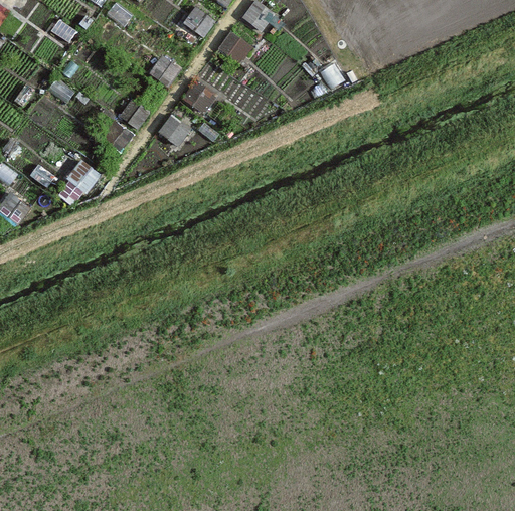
[(125,24),(135,11),(119,0),(117,0),(109,12),(125,24)]
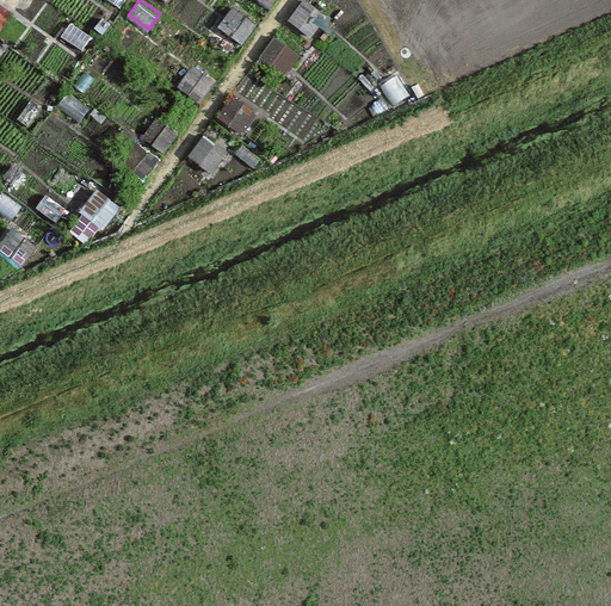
[(301,0),(287,22),(310,37),(326,16),(303,0),(301,0)]
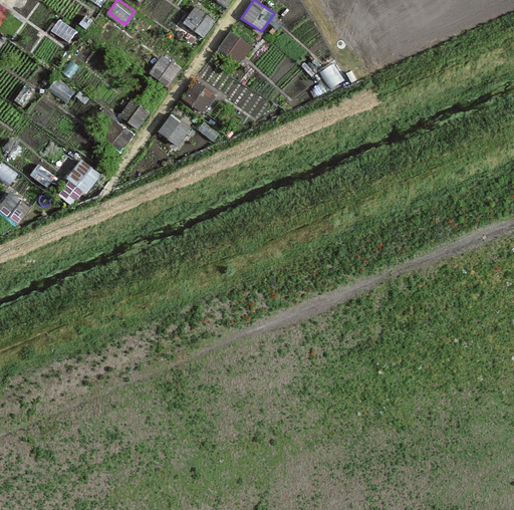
[(0,1),(0,23),(10,8),(0,1)]
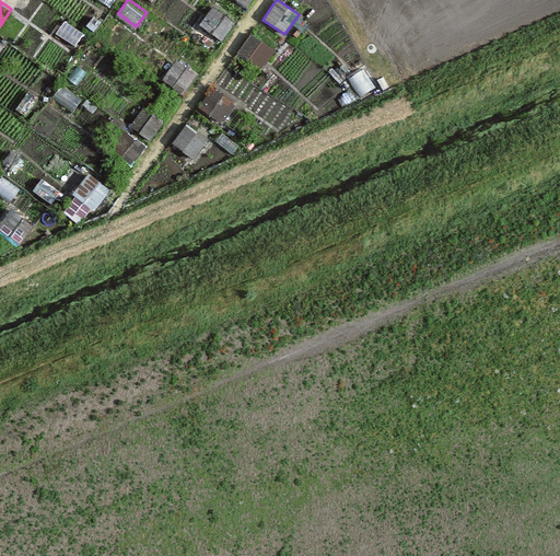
[(213,7),(199,27),(221,42),(235,21),(213,7)]
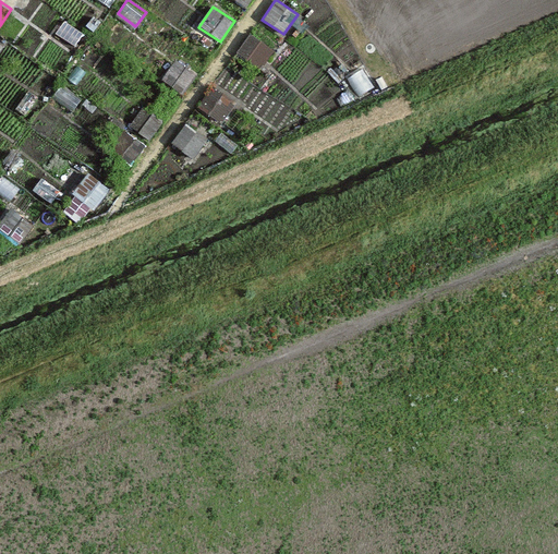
[(250,32),(235,52),(257,67),(270,47),(250,32)]
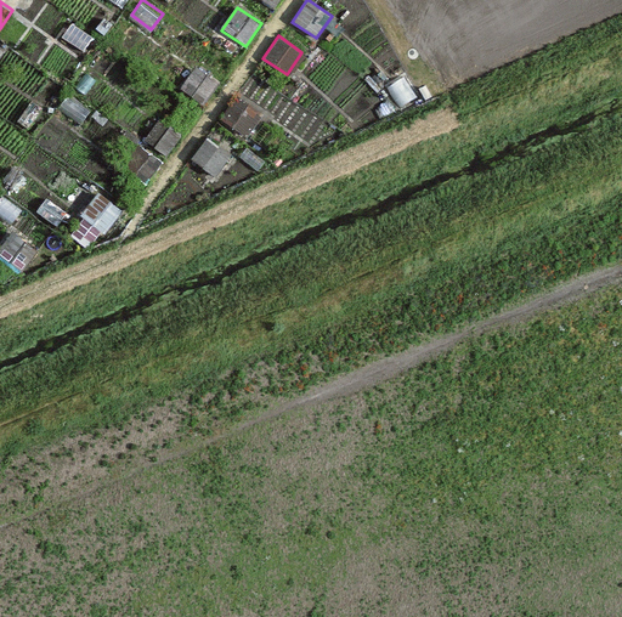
[(194,67),(179,89),(203,106),(219,83),(194,67)]
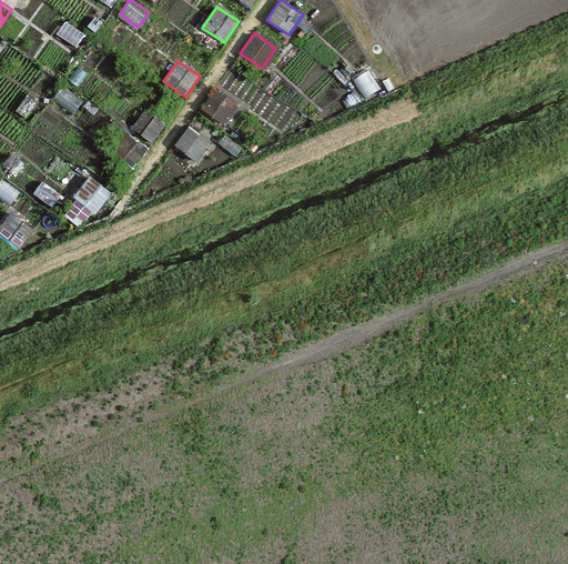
[(74,112),(84,99),(63,83),(53,96),(74,112)]
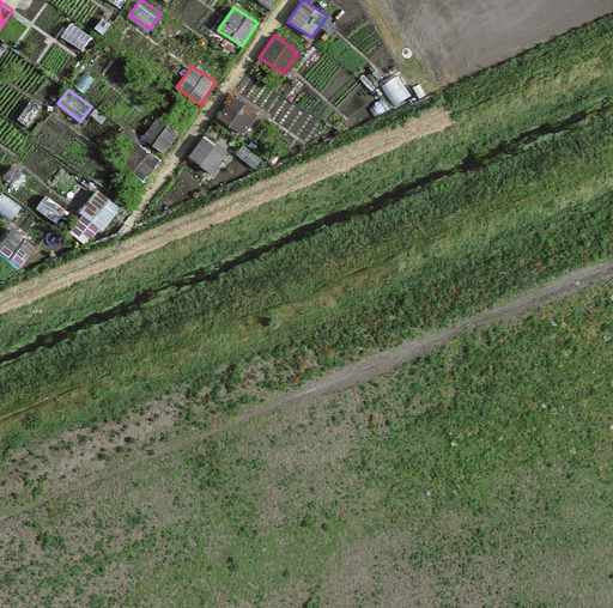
[(232,95),(217,117),(241,133),(255,110),(232,95)]
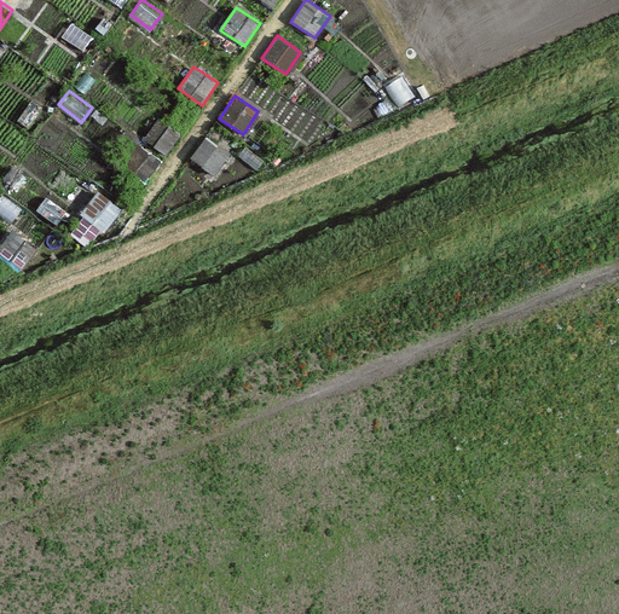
[(44,108),(30,98),(15,120),(28,129),(44,108)]
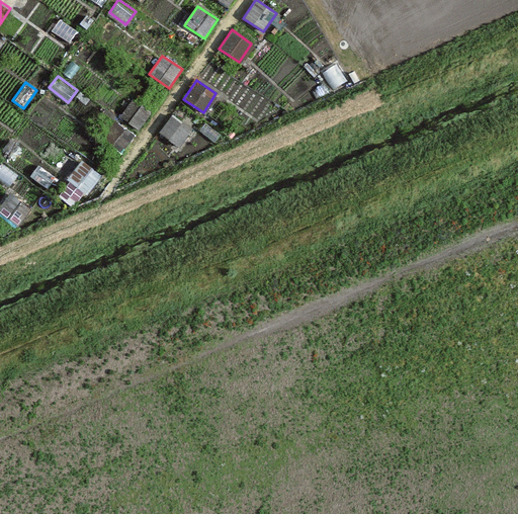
[(133,98),(120,116),(141,131),(153,111),(133,98)]
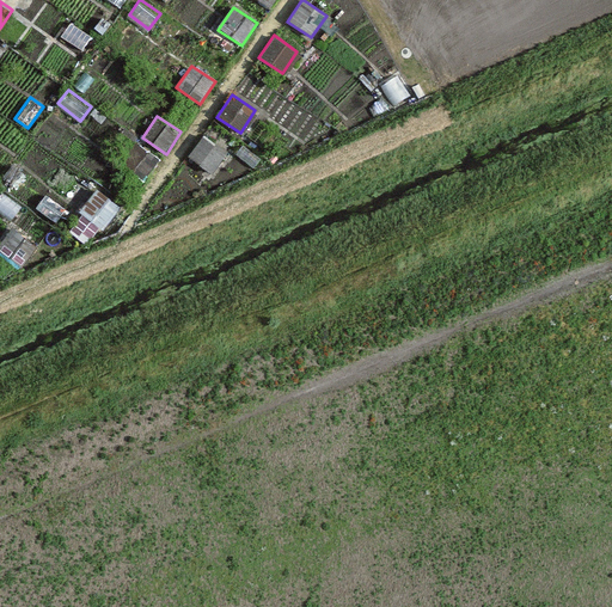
[(203,136),(189,158),(213,175),(227,152),(203,136)]
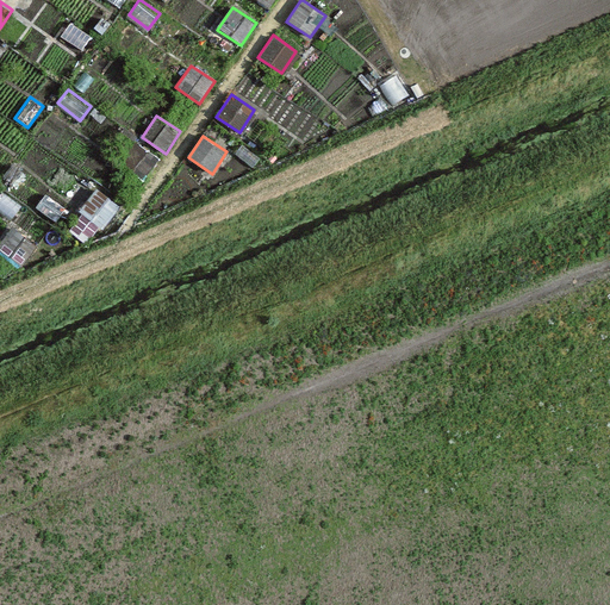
[(135,139),(119,162),(143,178),(159,156),(135,139)]
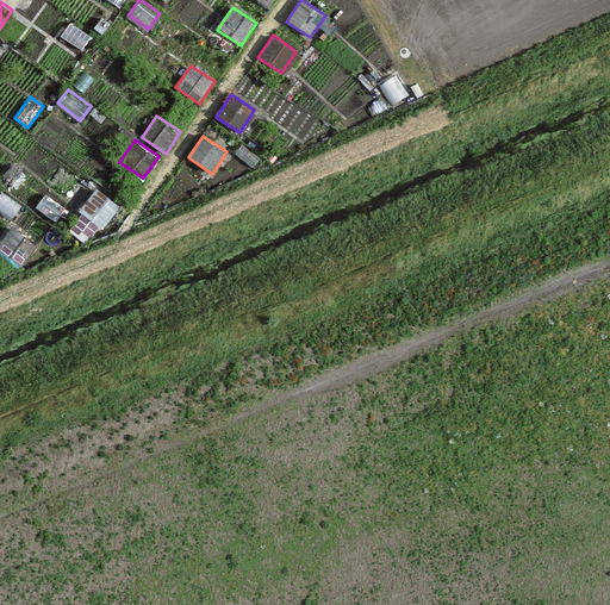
[(95,191),(80,212),(104,229),(119,206),(95,191)]
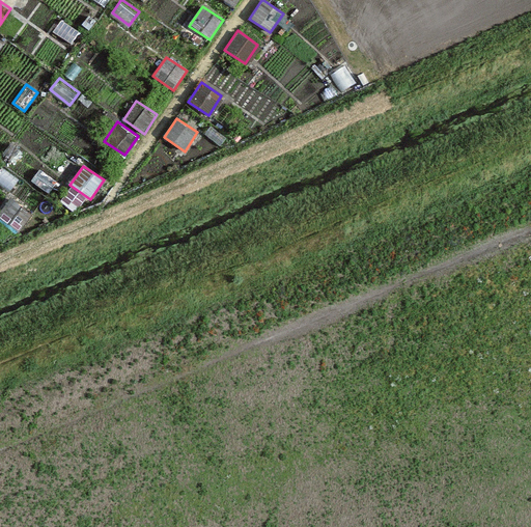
[(66,183),(53,173),(40,190),(54,199),(66,183)]
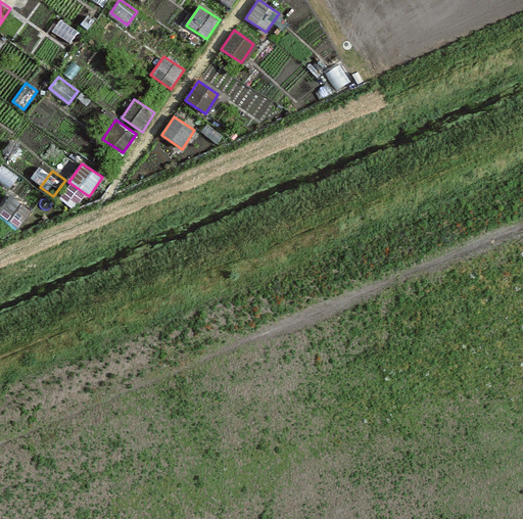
[(9,196),(0,209),(0,218),(16,229),(30,210),(9,196)]
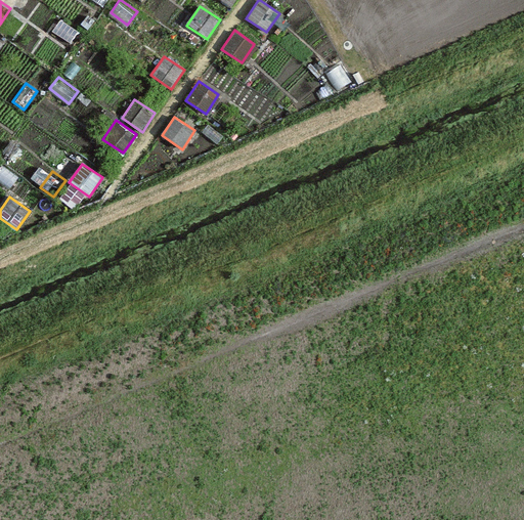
All buildings are outlined.
